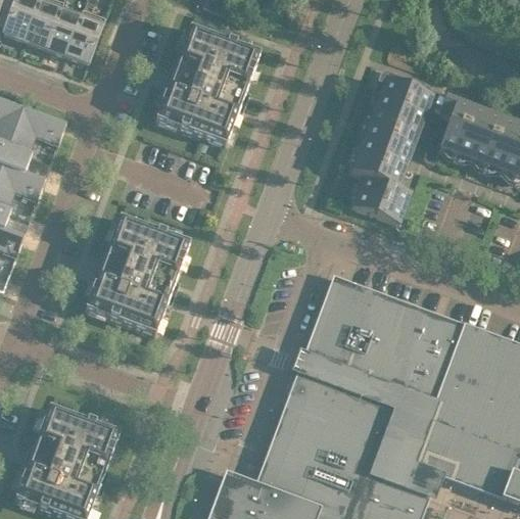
[(1,0),(0,3),(0,17),(7,20),(4,31),(26,39),(40,0),(1,0)]
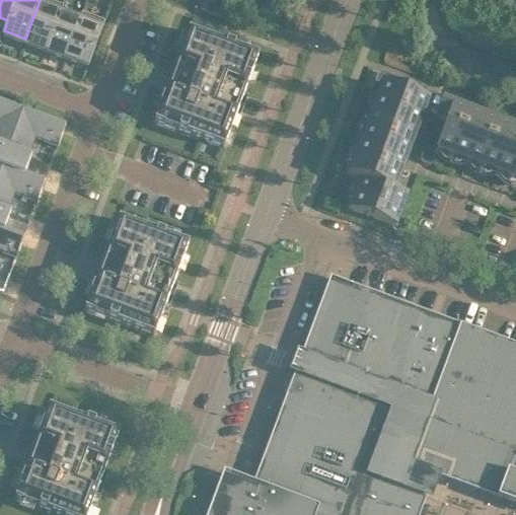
[(25,39),(46,46),(60,8),(61,8),(63,1),(60,0),(40,0),(25,39)]
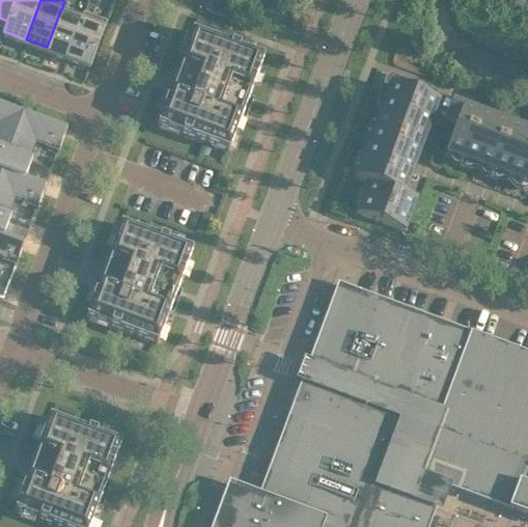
[(207,0),(205,5),(227,14),(232,0),(207,0)]
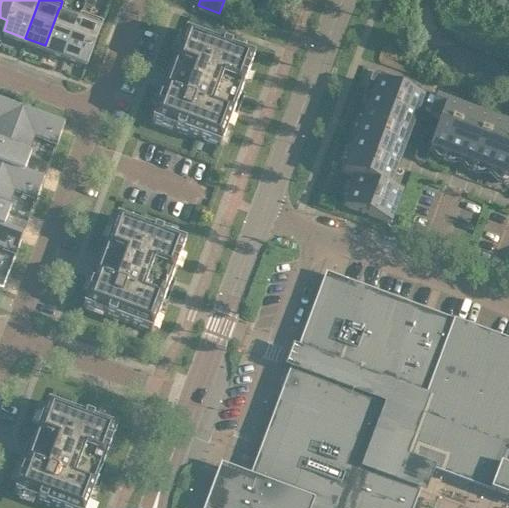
[(45,45),(65,53),(79,15),(78,15),(60,8),(59,8),(45,45)]
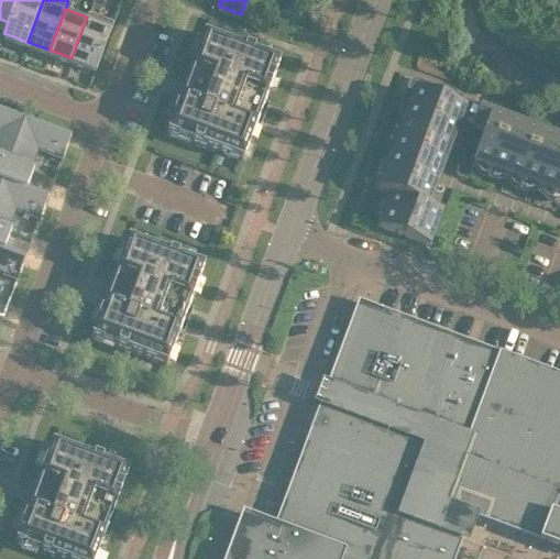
[(72,58),(95,67),(113,18),(89,9),(86,17),(87,17),(72,58)]
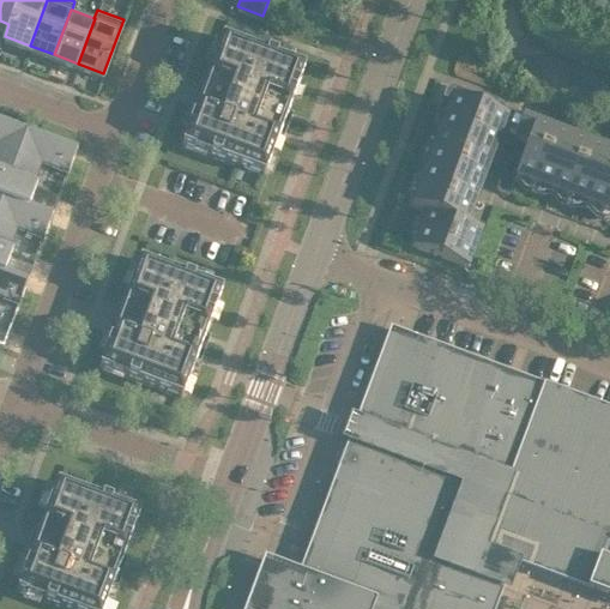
[(222,31),(182,139),(265,170),(305,61),(222,31)]
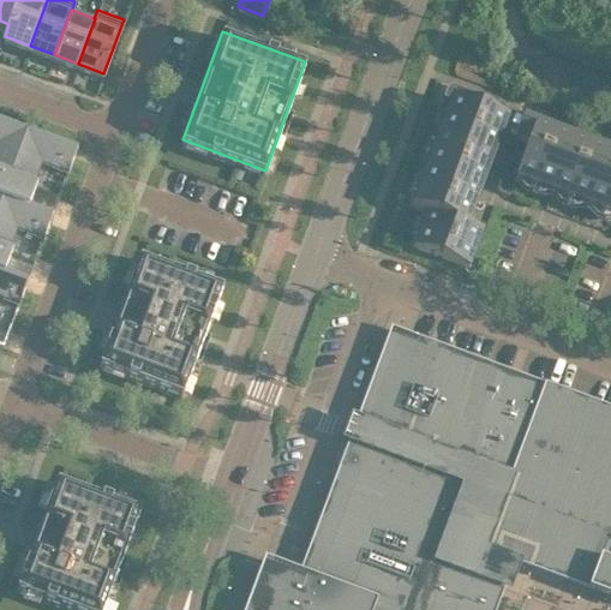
[(465,216),(490,148),(507,102),(504,96),(455,78),(449,81),(445,90),(454,94),(413,201),(427,205),(414,240),(465,259),(479,222),(465,216)]
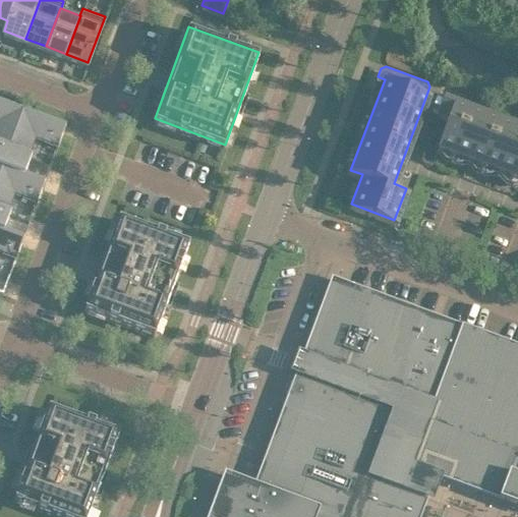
[(0,159),(2,160),(23,104),(0,95),(0,159)]
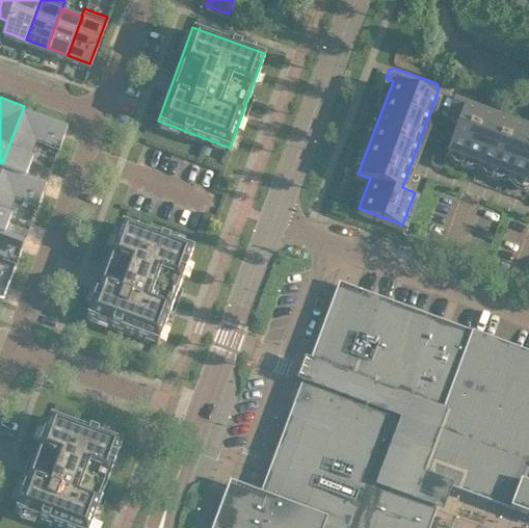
[(528,131),(452,102),(432,154),(433,160),(443,163),(447,151),(528,181),(528,131)]
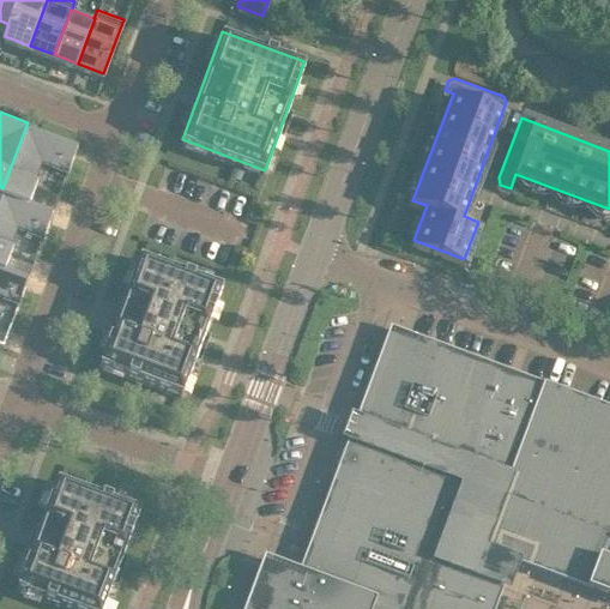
[(2,188),(53,207),(59,192),(35,184),(37,176),(35,175),(41,156),(68,167),(78,142),(28,122),(2,188)]
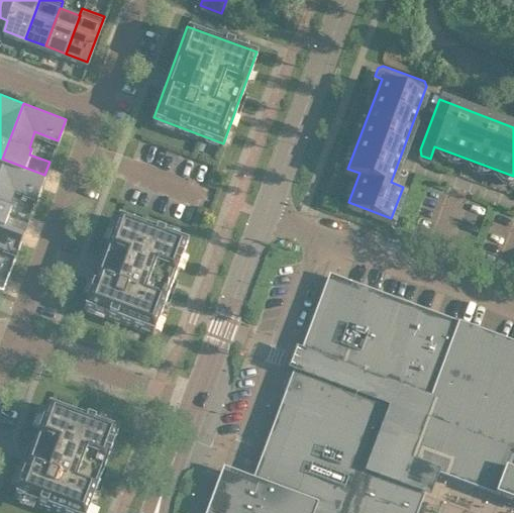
[(2,159),(0,165),(0,220),(4,222),(11,204),(8,203),(14,187),(37,196),(44,175),(2,159)]
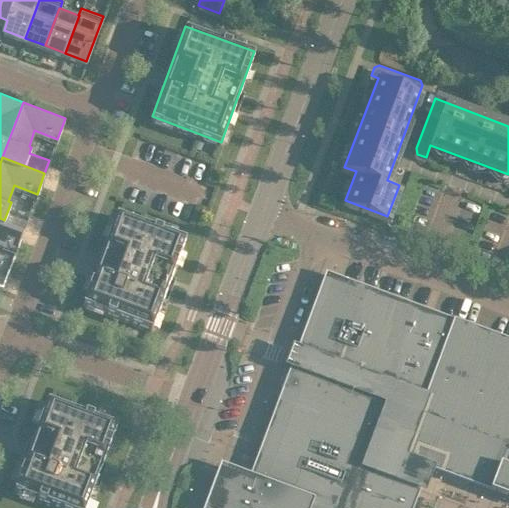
[(116,211),(83,302),(152,327),(185,237),(116,211)]
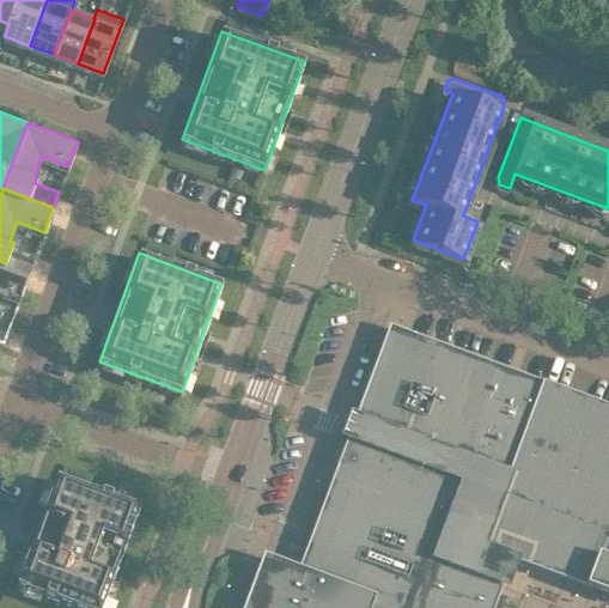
[(0,290),(19,298),(29,273),(5,263),(0,261),(0,290)]
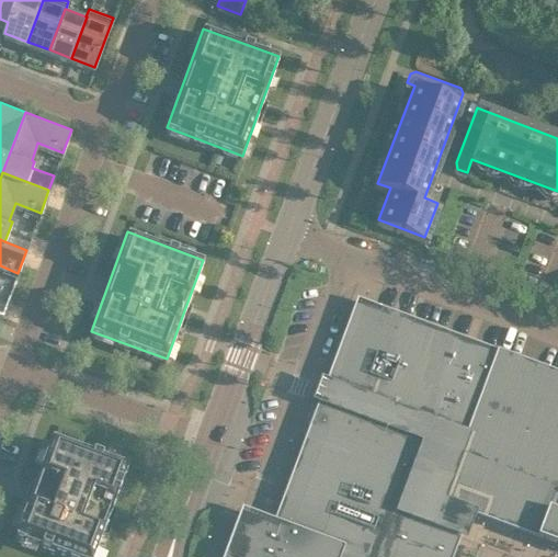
[(234,556),(450,556),(469,507),(557,538),(557,368),(360,295),(327,381),(325,379),(321,381),(319,382),(317,385),(316,388),(316,391),(317,394),(318,396),(319,396),(275,516),(252,509),(234,556)]
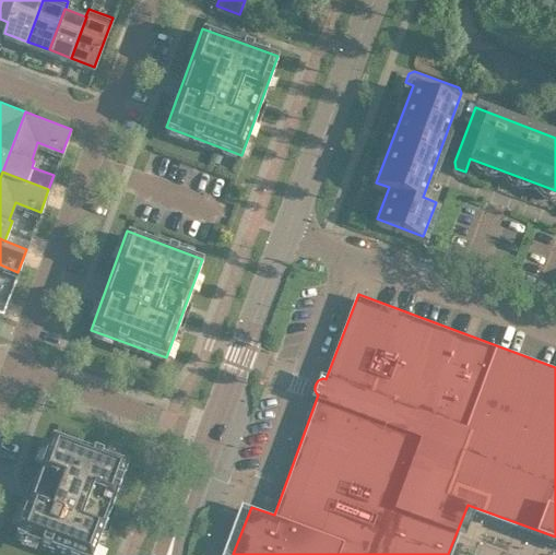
[(52,434),(15,533),(75,554),(93,554),(128,462),(52,434)]
